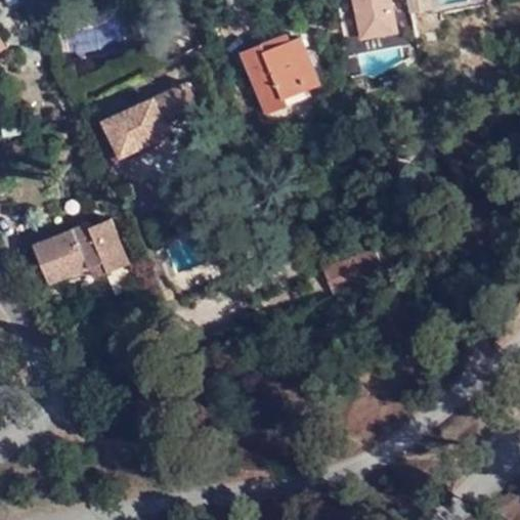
[(351,0),(359,42),(394,36),(387,0),(351,0)]
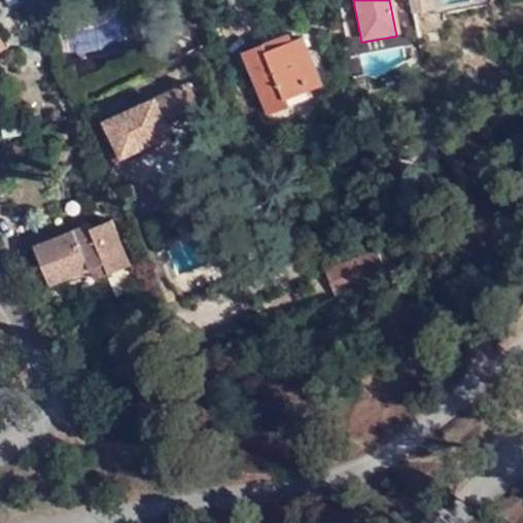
[(286,33),(258,43),(263,53),(290,42),(286,33)]
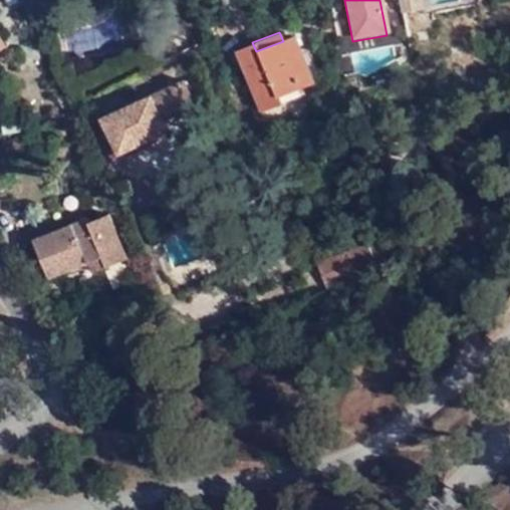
[(256,51),(252,42),(233,50),(259,113),(278,105),(275,97),(310,83),(292,37),(283,41),(256,51)]
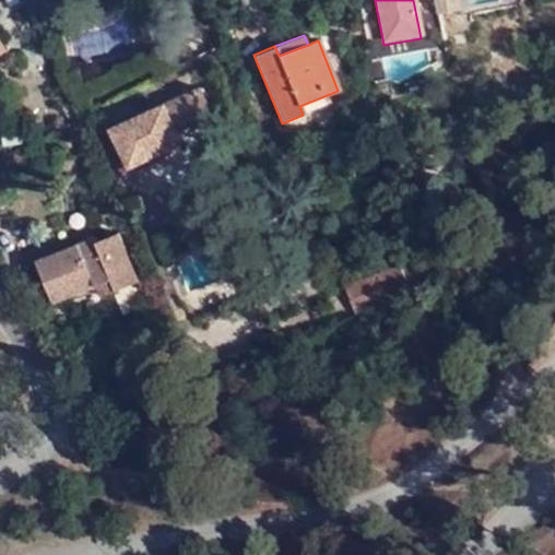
[(197,87),(108,128),(126,166),(179,142),(174,130),(209,114),(197,87)]
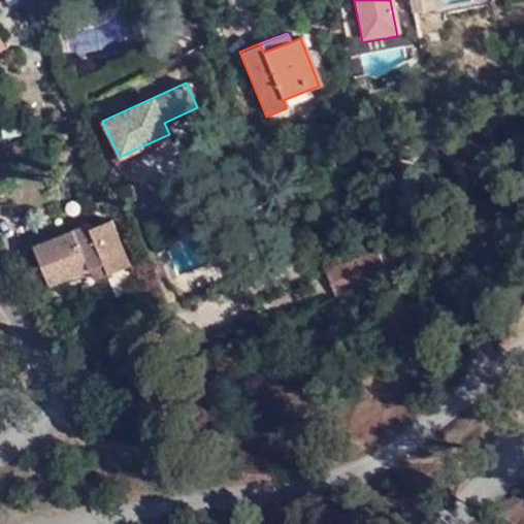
[(95,265),(101,275),(127,265),(109,221),(89,229),(88,227),(32,249),(47,285),(84,269),(95,265)]
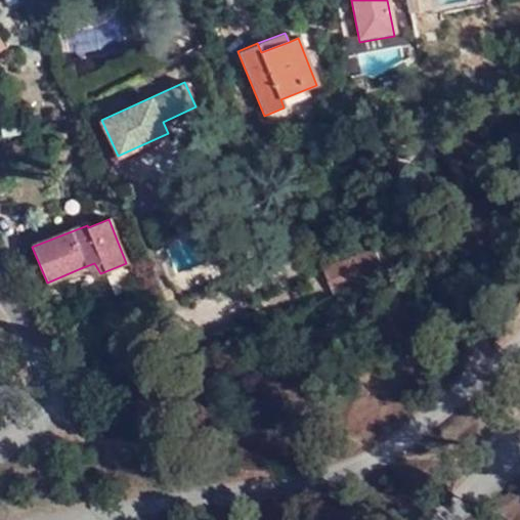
[(340,287),(342,293),(377,279),(367,253),(316,272),(325,292),(340,287)]
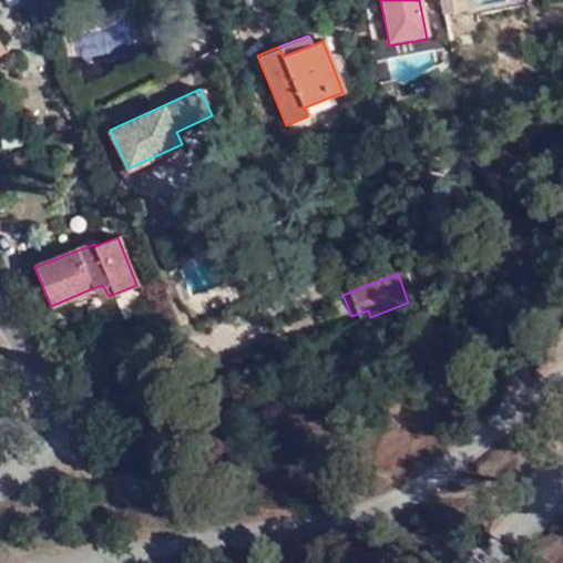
[(95,302),(109,296),(102,285),(90,289),(95,302)]
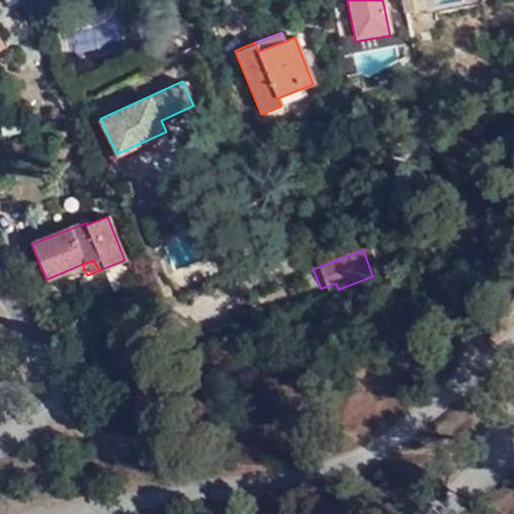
[(152,451),(141,452),(141,462),(153,462),(152,451)]
